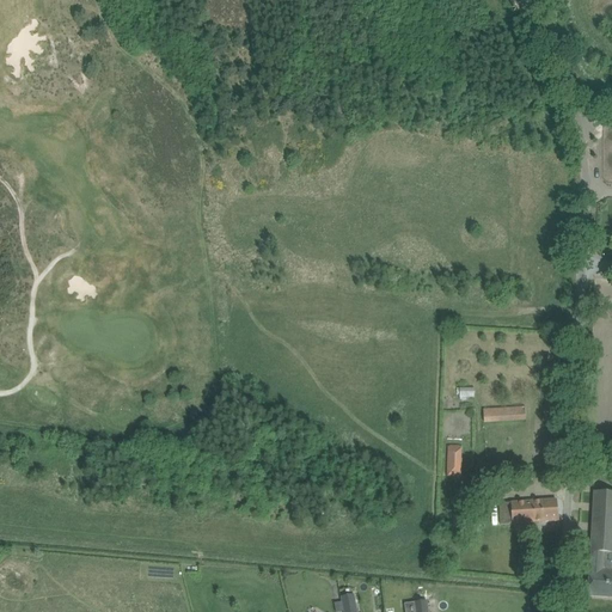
[(526,408),(510,409),(484,411),(485,423),(527,420),(526,408)]
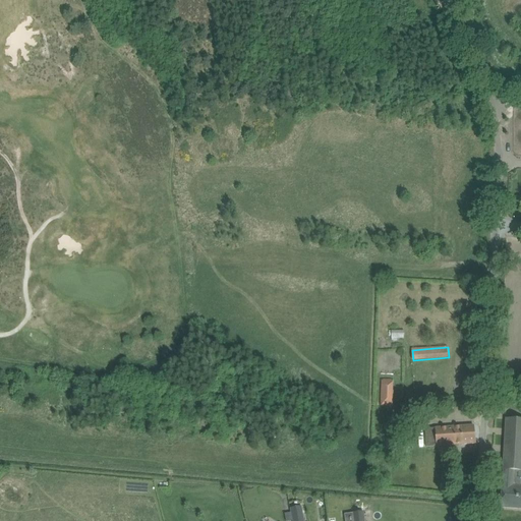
[(381,382),(380,406),(391,406),(392,382),(381,382)]
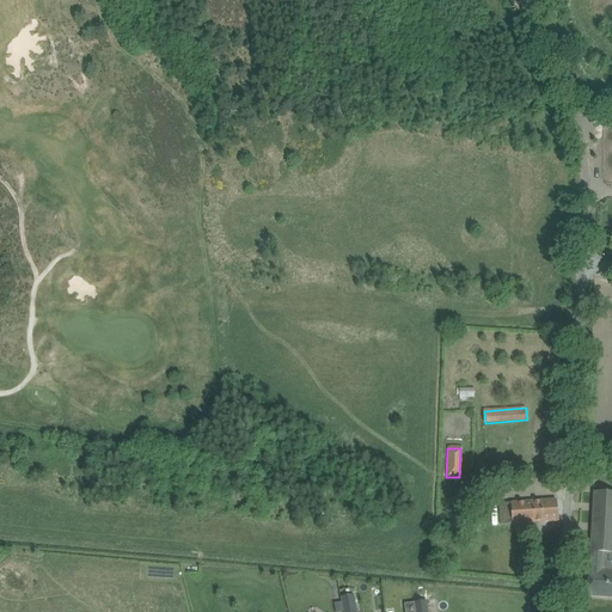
[(611,493),(595,493),(592,552),(594,552),(593,571),(591,571),(588,597),(611,597),(611,571),(605,571),(605,552),(611,552),(611,493)]
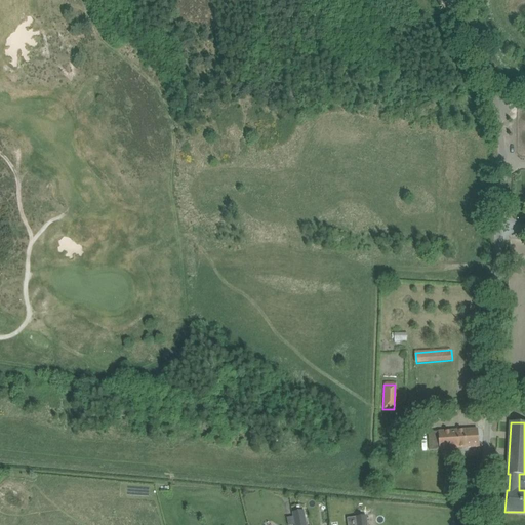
[(477,429),(452,432),(454,449),(479,447),(477,429)]
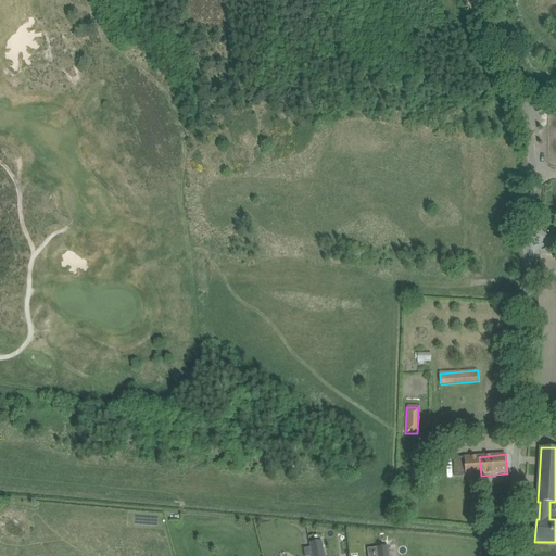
[(481,476),(479,457),(453,459),(455,477),(465,476),(466,478),(481,476)]
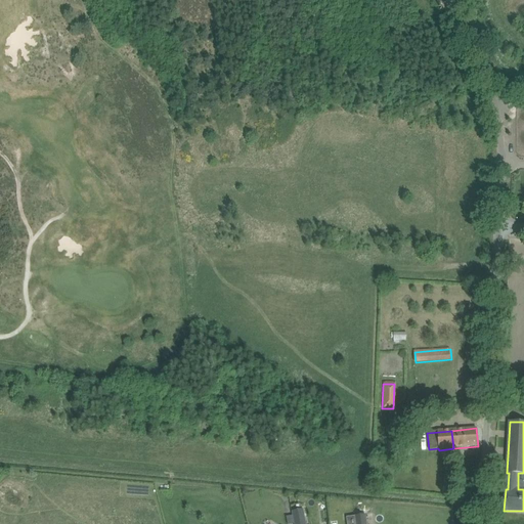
[(305,523),(303,509),(292,512),(293,516),(294,523),(305,523)]
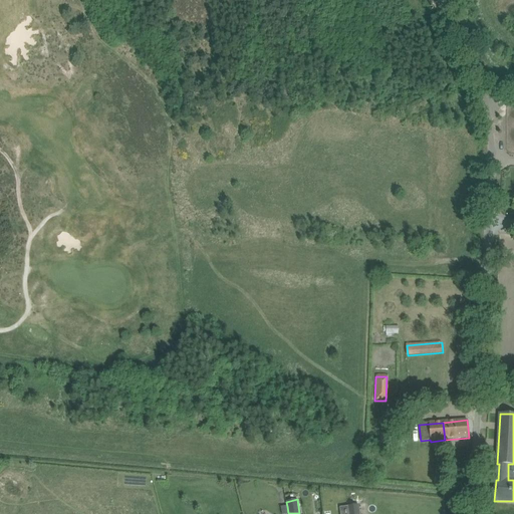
[(359,513),(358,505),(345,506),(346,513),(359,513)]
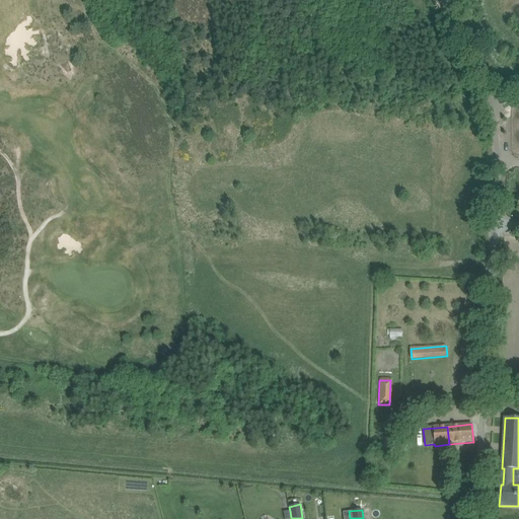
All buildings are outlined.
